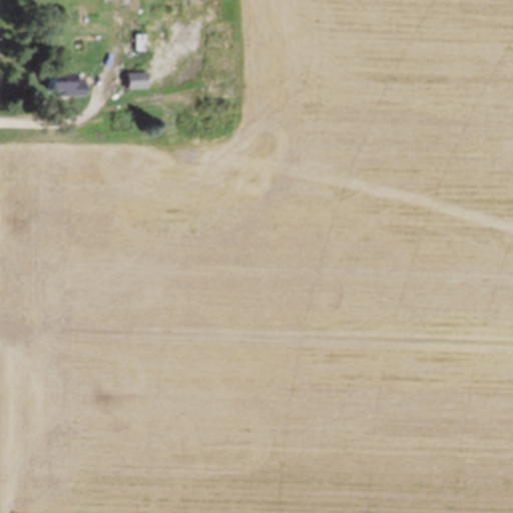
[(199,79),(199,63),(177,63),(177,79),(199,79)]
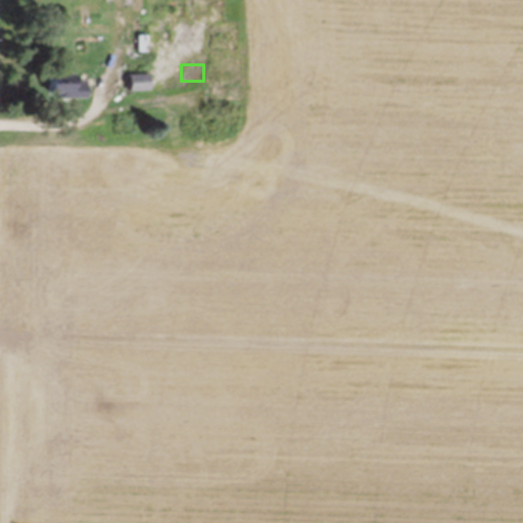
[(66,73),(38,73),(38,93),(66,93),(66,73)]
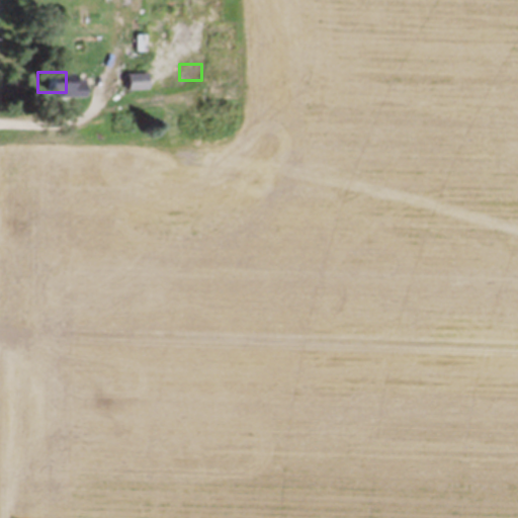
[(123,72),(123,88),(143,88),(143,72),(123,72)]
